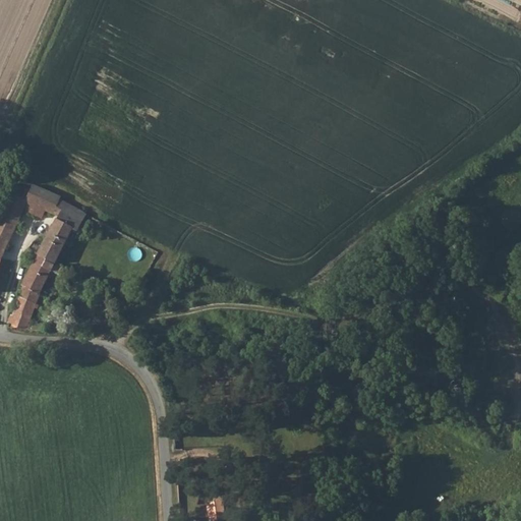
[(0,177),(6,181),(9,172),(0,168),(0,177)]
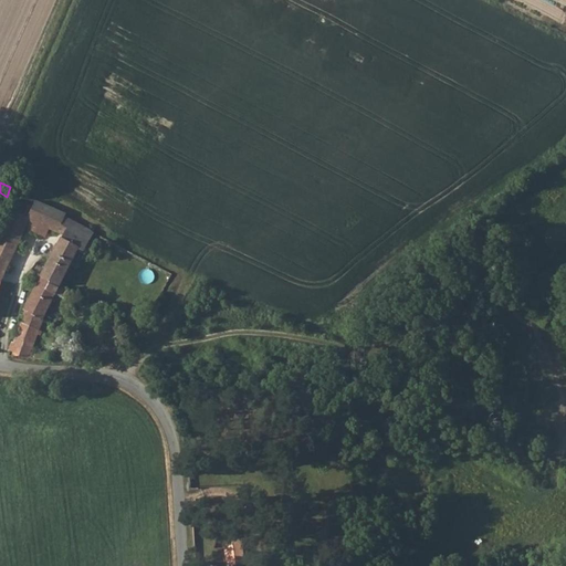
[(16,200),(0,234),(0,281),(1,282),(24,227),(45,237),(50,227),(58,231),(67,212),(13,189),(9,198),(16,200)]
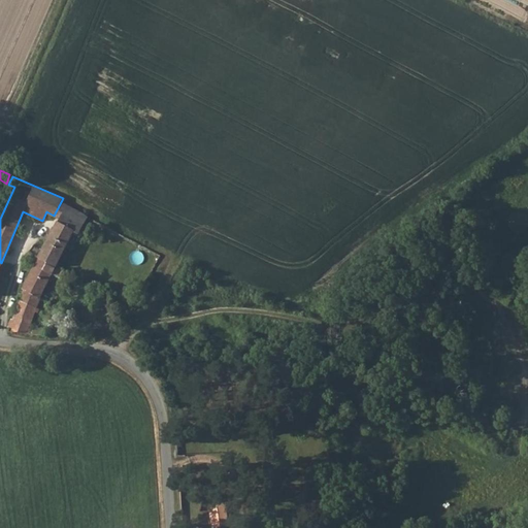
[(67,203),(38,258),(56,268),(74,233),(78,235),(89,215),(67,203)]
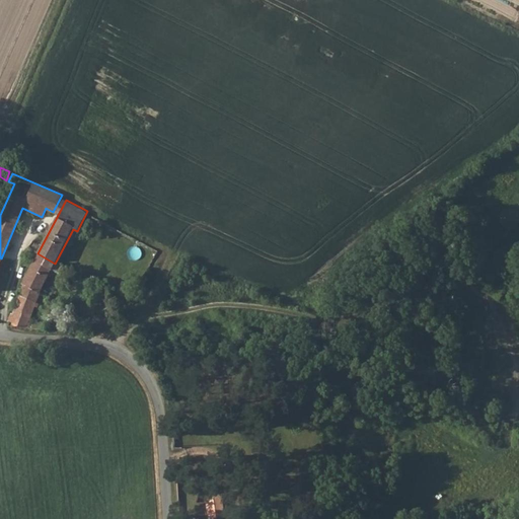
[(20,308),(15,307),(9,325),(32,329),(33,324),(29,323),(44,287),(55,264),(38,253),(21,284),(26,287),(23,297),(20,308)]
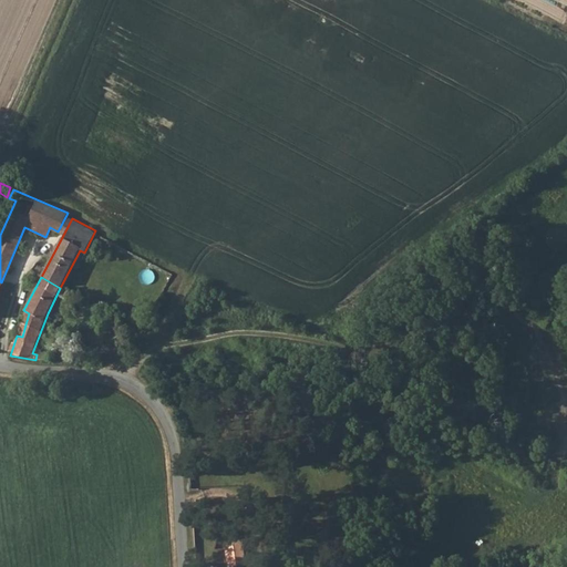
[(17,336),(22,337),(26,325),(20,323),(17,336)]
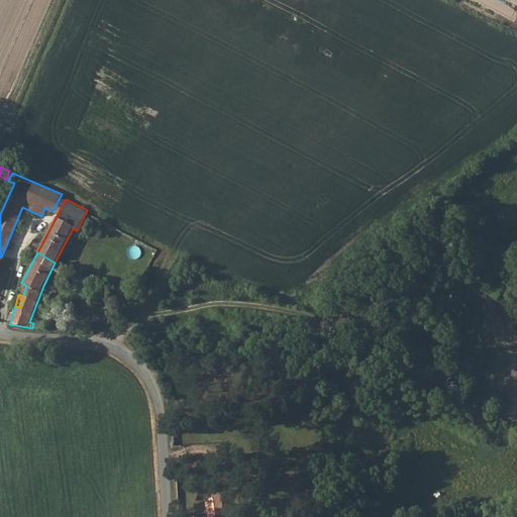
[(40,350),(38,371),(49,371),(52,351),(40,350)]
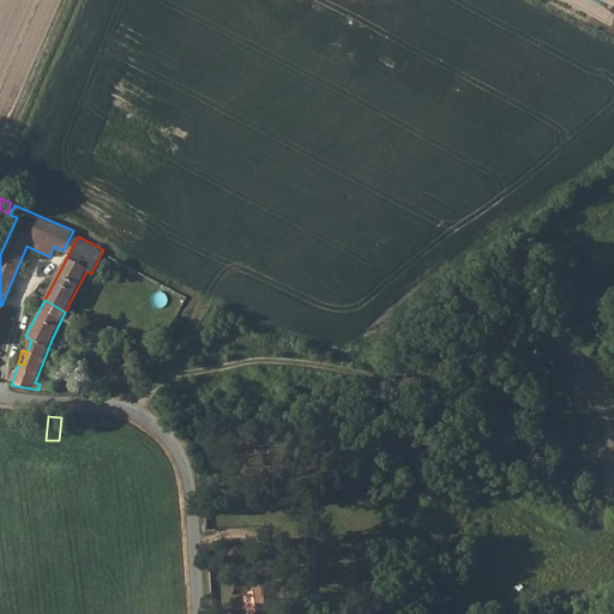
[(245,591),(250,613),(251,613),(269,611),(264,587),(245,591)]
